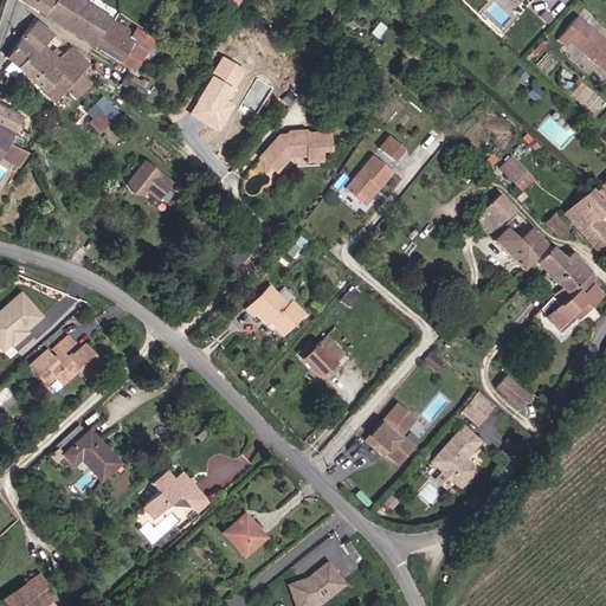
[(18,0),(44,15),(53,0),(18,0)]
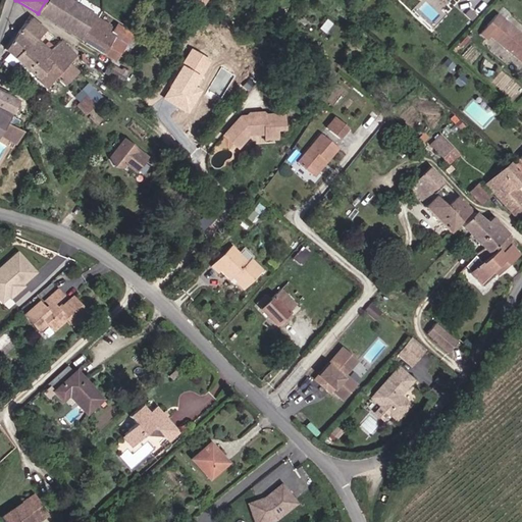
[(46,0),(38,13),(81,40),(95,17),(67,0),(46,0)]
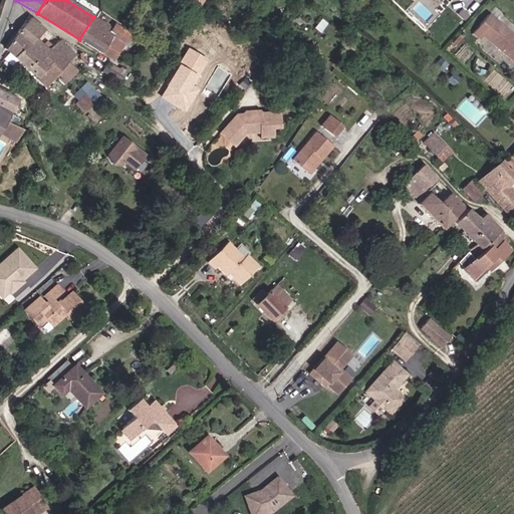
[(93,12),(100,0),(78,0),(77,3),(93,12)]
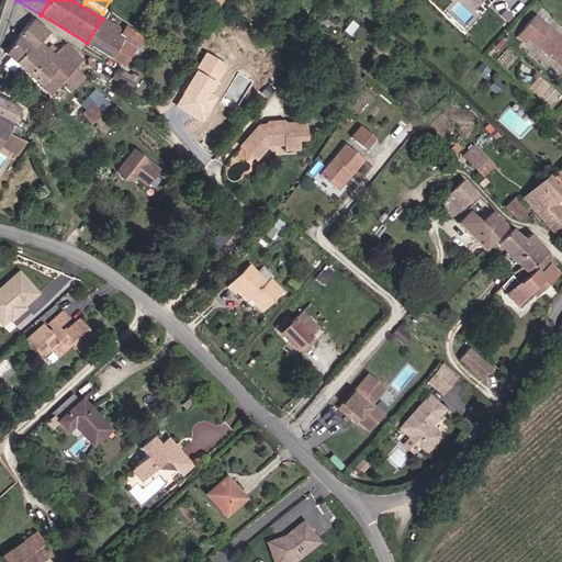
[(189,0),(210,12),(216,0),(189,0)]
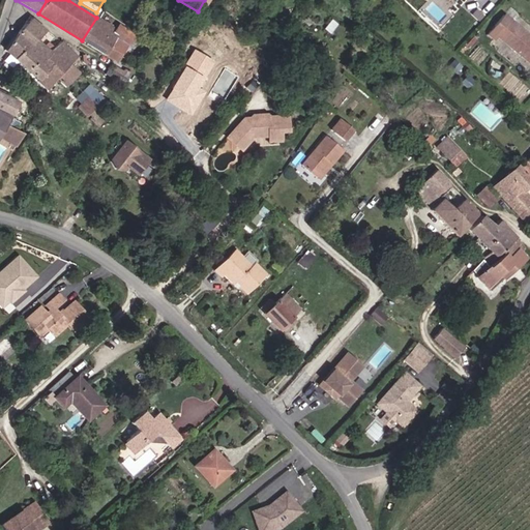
[(330,0),(319,0),(329,10),(334,4),(330,0)]
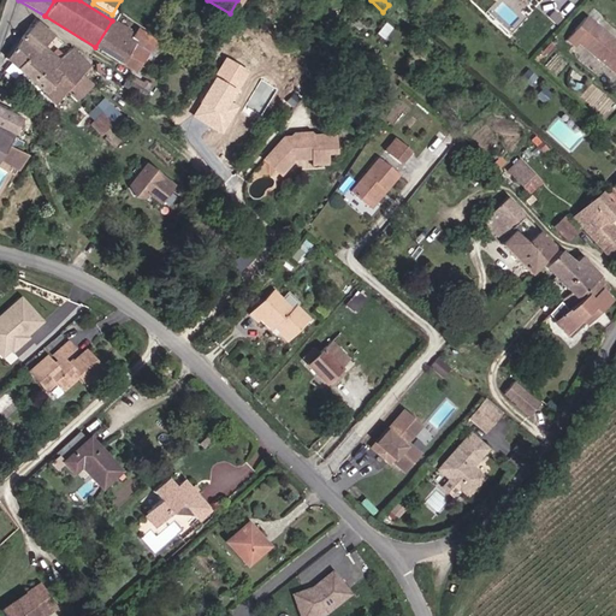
[(118,12),(129,18),(134,11),(123,4),(118,12)]
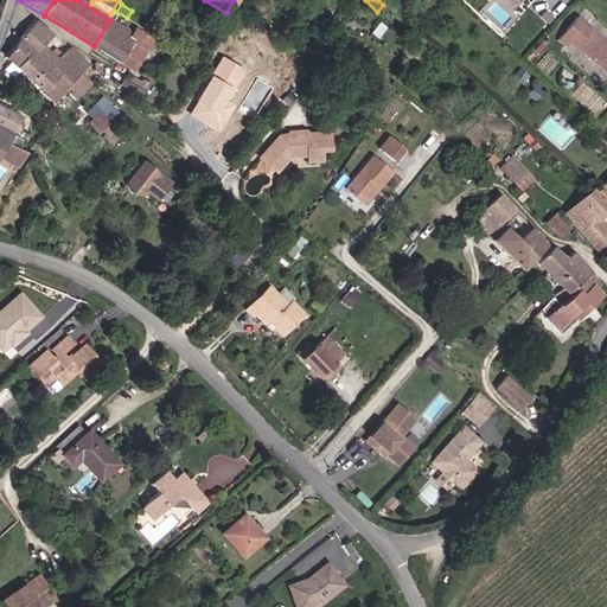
[(114,14),(110,20),(94,46),(128,68),(141,51),(145,53),(153,42),(136,30),(132,34),(117,24),(121,19),(114,14)]
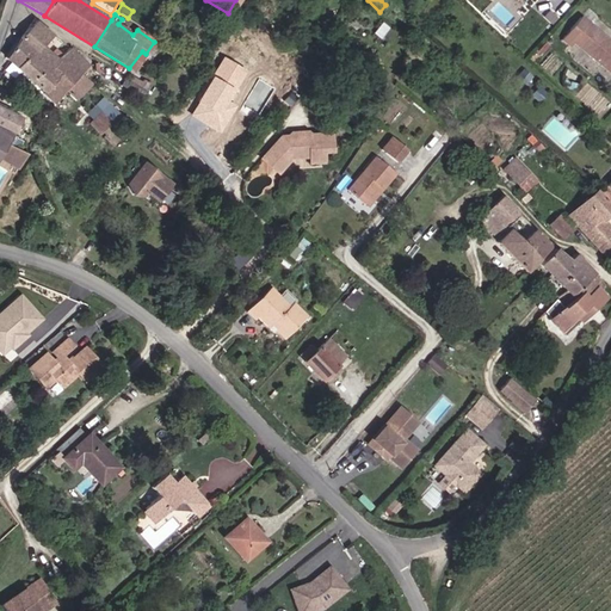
[(610,74),(610,43),(590,24),(581,17),(562,37),(571,45),(574,41),(610,74)]
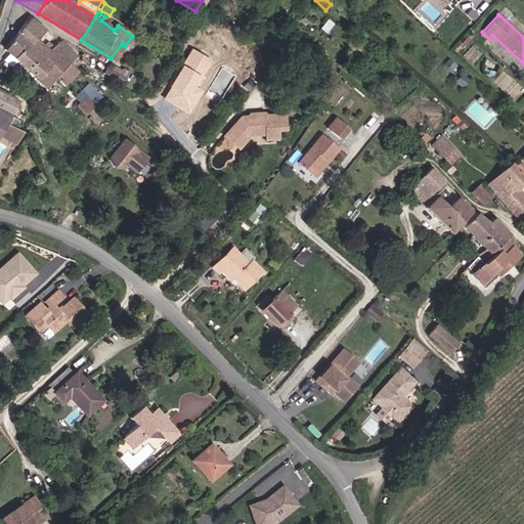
[(30,18),(16,33),(29,43),(32,40),(48,54),(59,43),(43,28),(41,30),(30,18)]
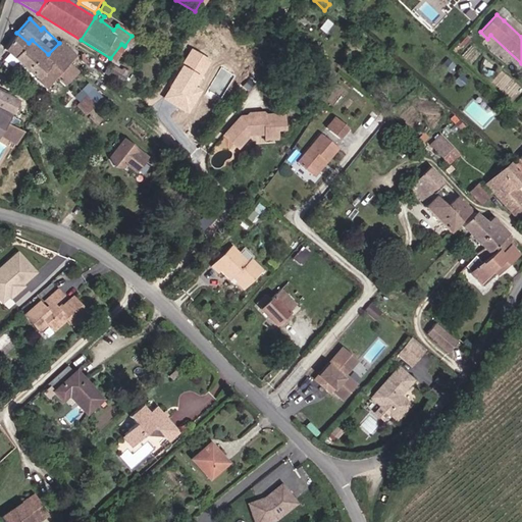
[(29,43),(16,33),(5,50),(47,88),(58,77),(67,87),(79,72),(69,63),(65,68),(48,54),(32,40),(29,43)]
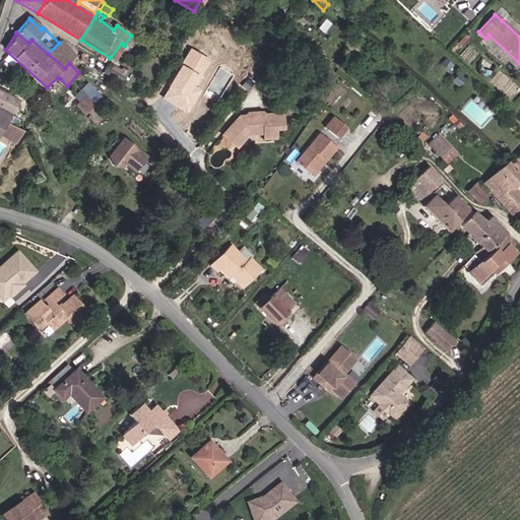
[(59,43),(48,54),(65,68),(69,63),(75,57),(71,53),(59,43)]
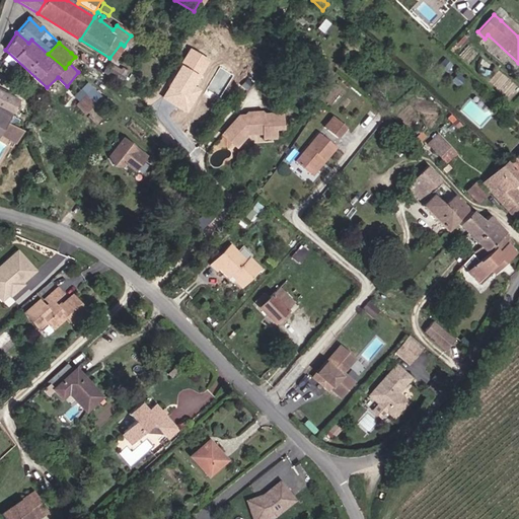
[(186,97),(192,86),(196,79),(197,80),(206,63),(189,53),(168,88),(171,90),(167,96),(169,102),(173,101),(174,105),(187,113),(193,101),(186,97)]
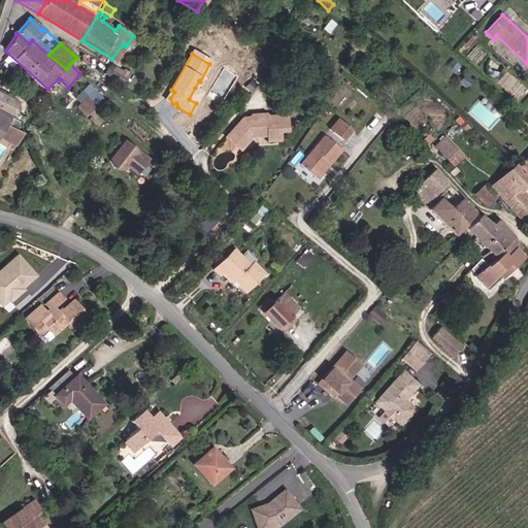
[(102,76),(118,86),(127,71),(111,62),(102,76)]
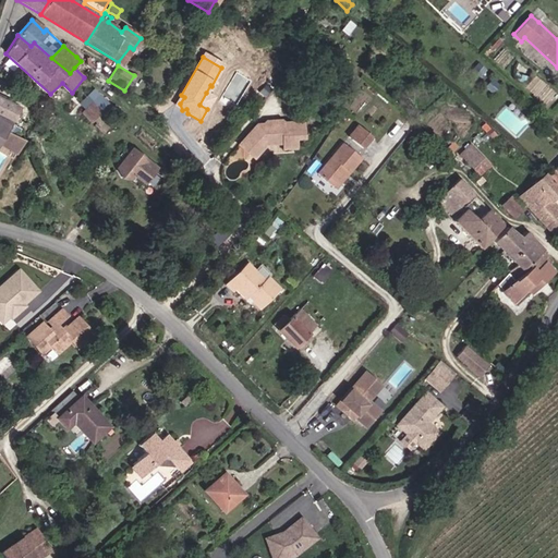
[(298,98),(293,89),(281,96),(284,105),(298,98)]
